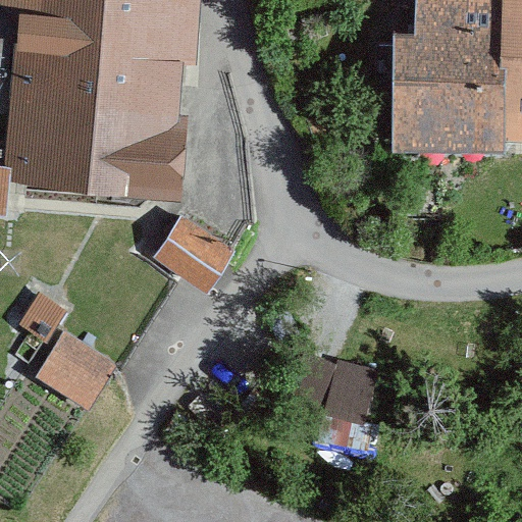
[(0,0),(0,10),(18,13),(3,170),(0,169),(0,218),(10,219),(14,186),(177,202),(197,0),(0,0)]
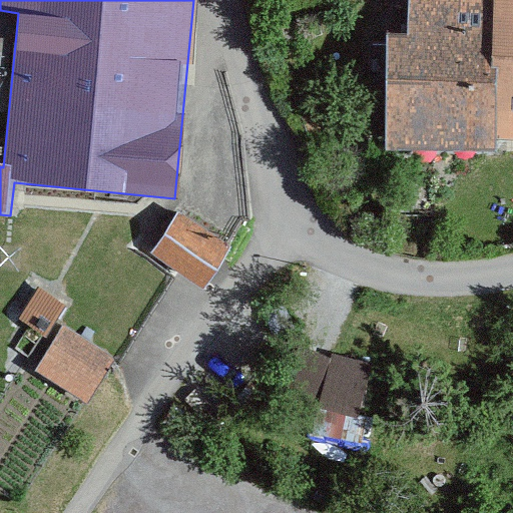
[(512,142),(512,0),(408,0),(407,35),(387,35),(384,151),(497,154),(497,142),(512,142)]
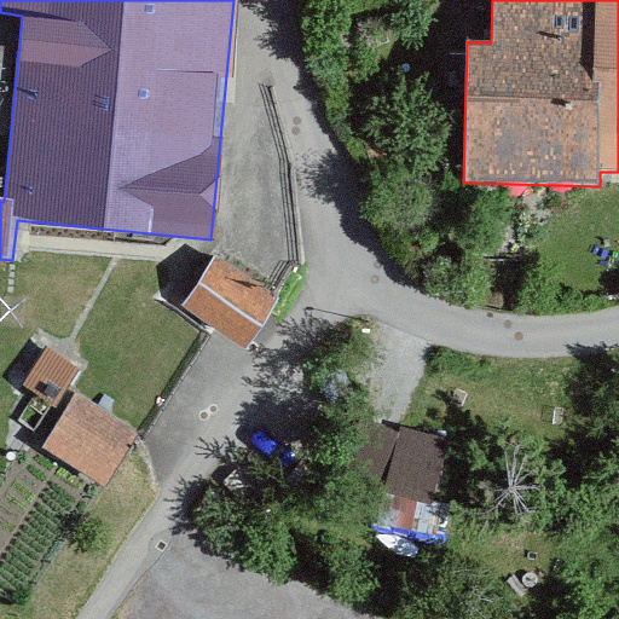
[(275,296),(214,259),(181,311),(242,348),(275,296)]
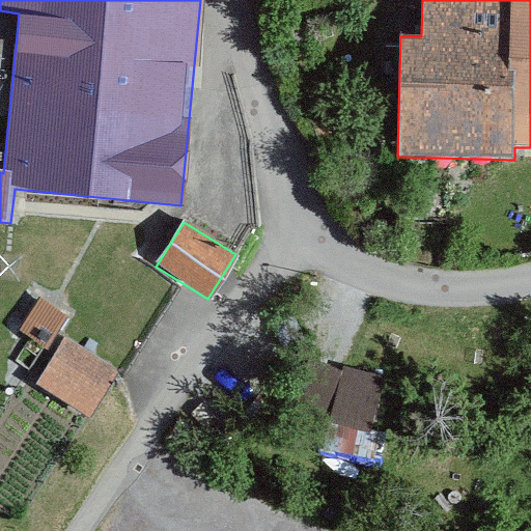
[(65,318),(39,304),(24,331),(49,346),(65,318)]
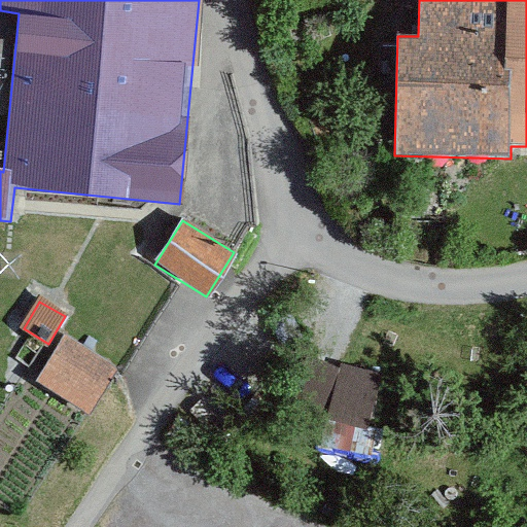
[(113,374),(66,343),(39,382),(88,414),(113,374)]
